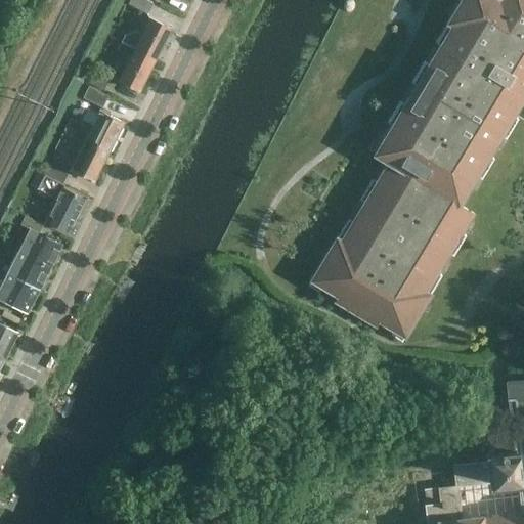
[(145,0),(130,0),(128,4),(146,14),(151,3),(145,0)]
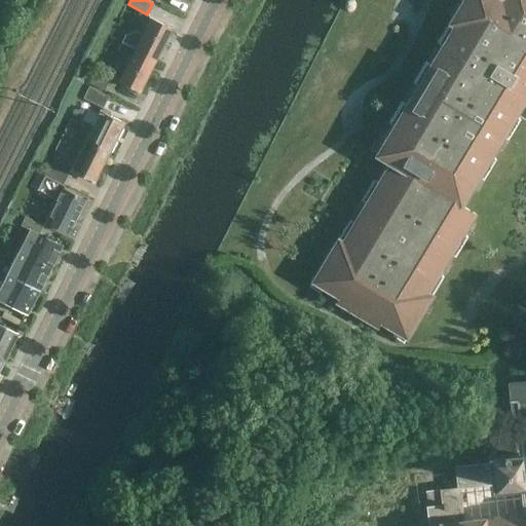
[(525,0),(474,0),(471,6),(461,1),(448,23),(457,28),(446,46),(442,44),(428,65),(434,68),(422,87),(417,84),(405,106),(409,108),(399,126),(393,124),(380,145),(395,154),(376,184),(381,186),(370,204),(366,202),(352,223),(358,226),(346,246),(337,239),(324,261),(333,266),(321,288),(337,297),(335,302),(376,328),(379,323),(396,332),(408,311),(417,317),(430,296),(421,290),(433,271),(438,274),(450,253),(445,250),(456,231),(461,234),(474,214),(446,196),(451,188),(464,196),(478,175),(473,172),(484,153),(489,156),(502,135),(497,132),(509,113),(514,116),(522,103),(525,105),(525,0)]
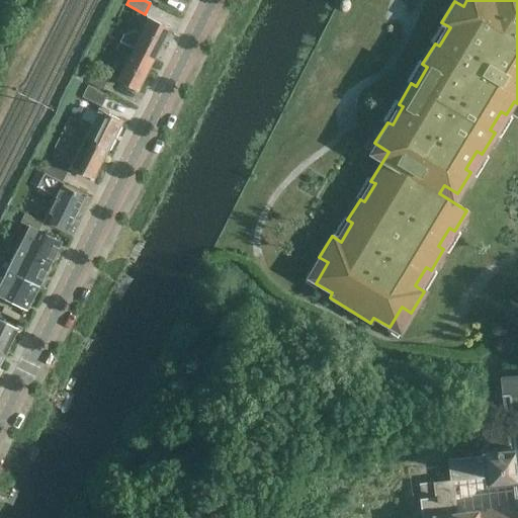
[(119,41),(152,59),(168,28),(148,18),(136,40),(123,34),(119,41)]
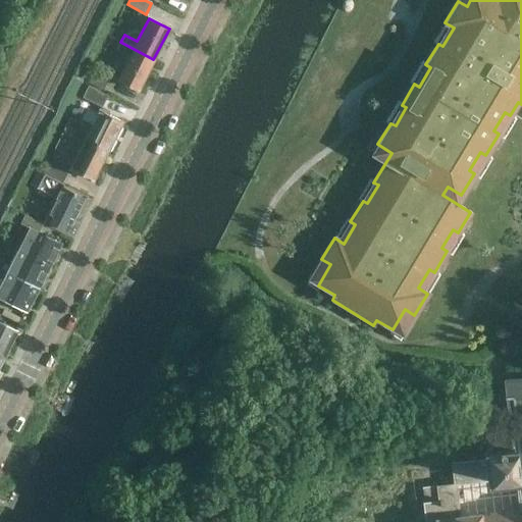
[(153,59),(120,42),(116,50),(128,56),(117,80),(138,90),(153,59)]
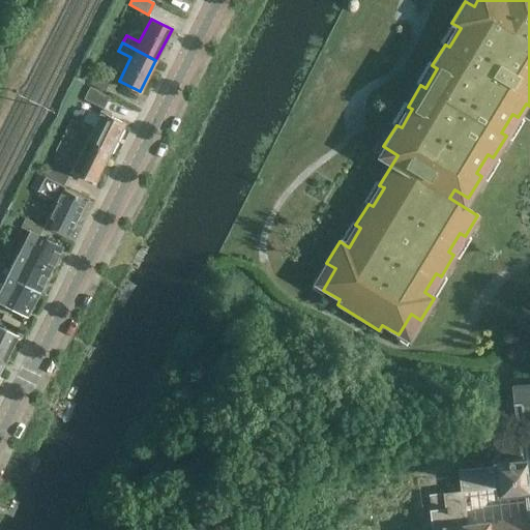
[(88,84),(104,91),(109,82),(93,75),(88,84)]
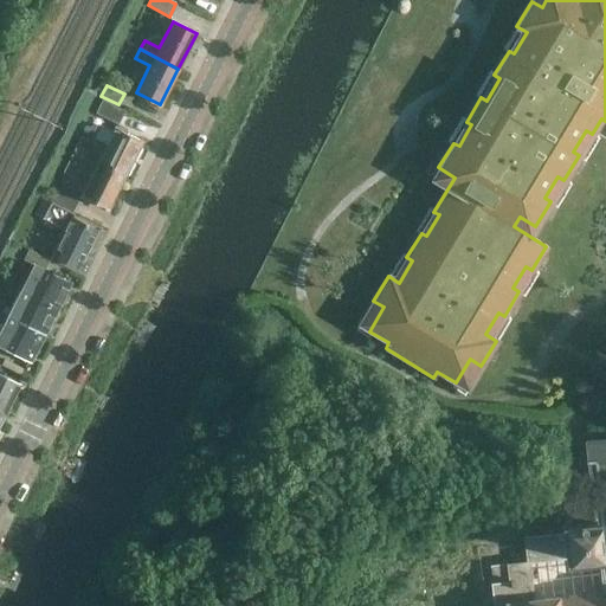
[(96,113),(121,127),(128,113),(102,100),(96,113)]
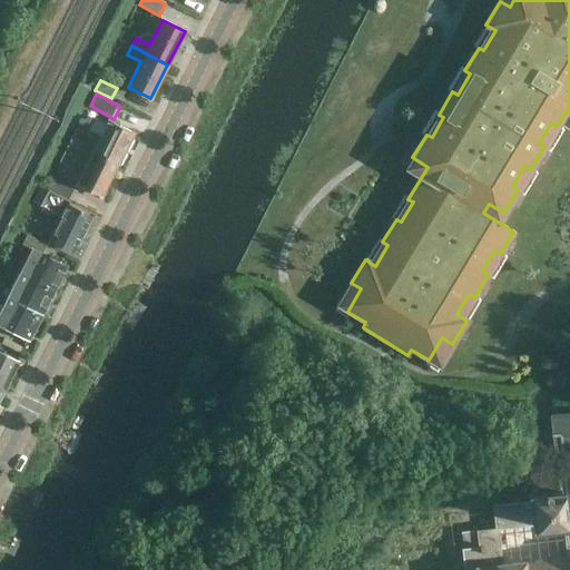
[(70,140),(117,164),(133,133),(109,120),(99,140),(75,128),(70,140)]
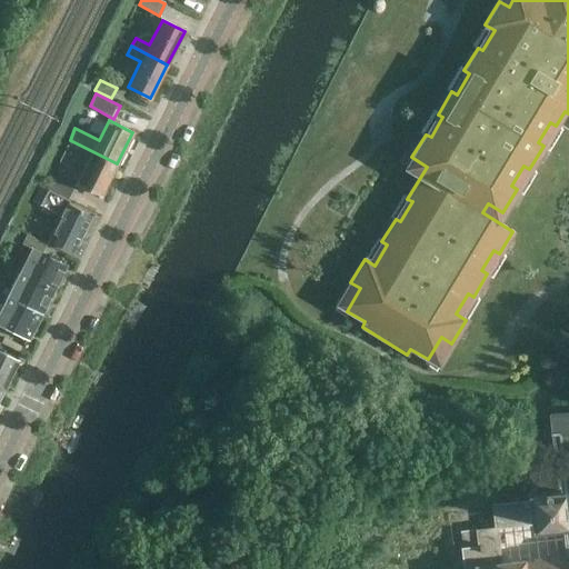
[(63,156),(60,162),(68,167),(72,160),(85,167),(76,183),(100,196),(117,163),(70,140),(63,156)]
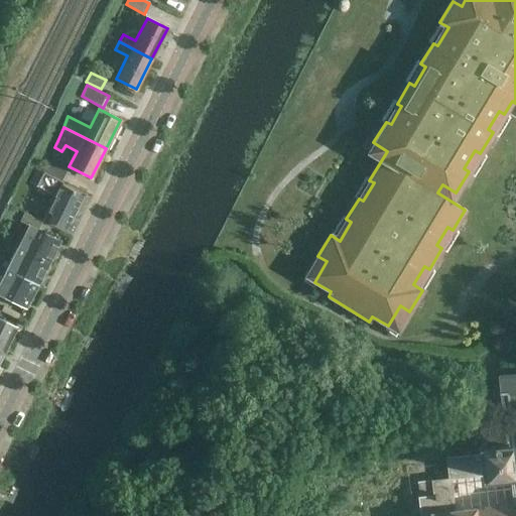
[(60,180),(62,181),(68,169),(50,161),(45,173),(60,180)]
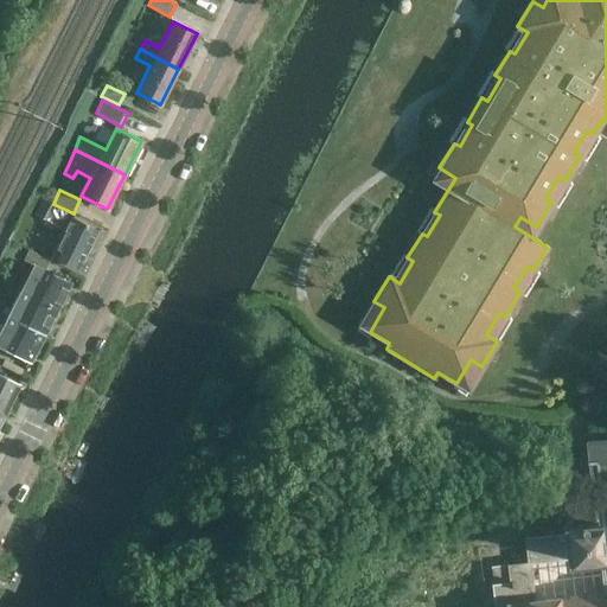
[(75,215),(74,213),(71,212),(53,204),(51,203),(50,206),(45,204),(40,215),(44,217),(43,219),(45,221),(43,225),(51,230),(53,224),(63,229),(50,255),(76,269),(96,229),(74,217),(75,215)]
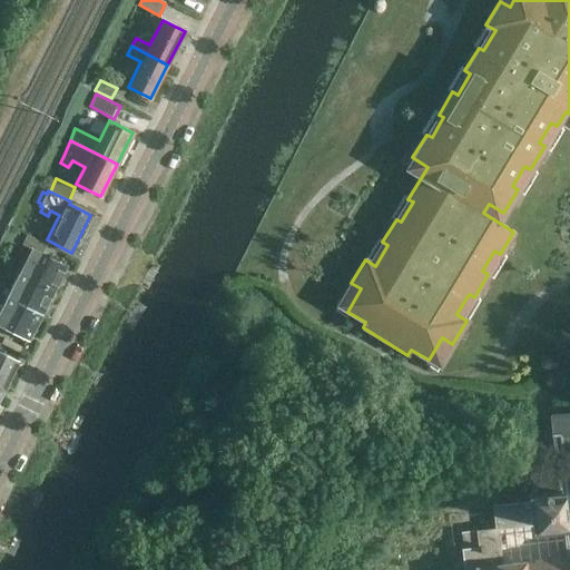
[(18,273),(52,290),(65,265),(46,256),(50,246),(27,235),(22,245),(29,249),(18,273)]
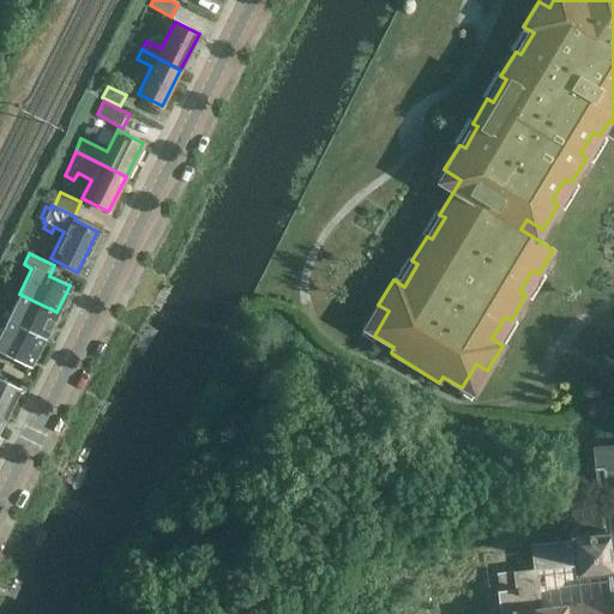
[(0,317),(6,319),(43,338),(56,312),(19,294),(11,311),(0,306),(0,317)]
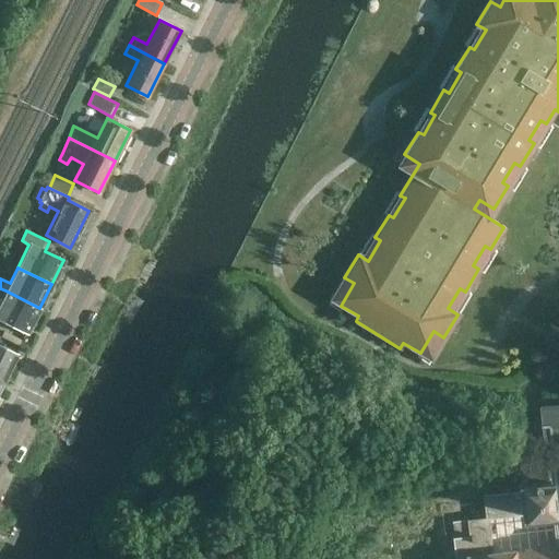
[(6,290),(0,288),(0,299),(1,300),(0,301),(0,318),(27,332),(39,308),(6,290)]
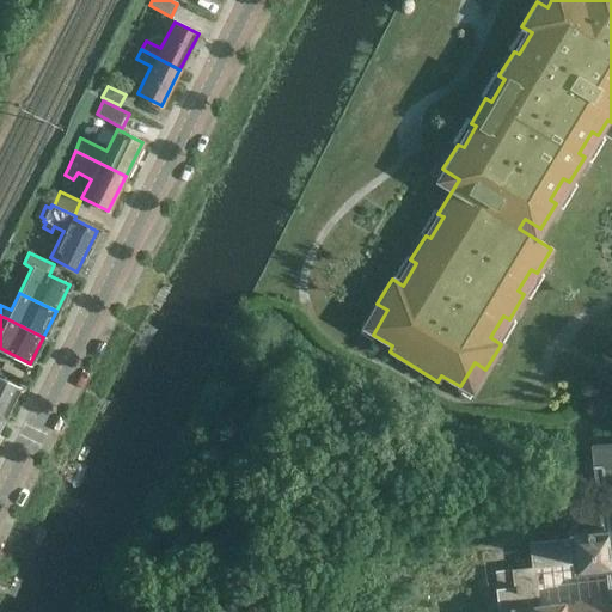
[(0,416),(2,417),(18,387),(0,378),(0,416)]
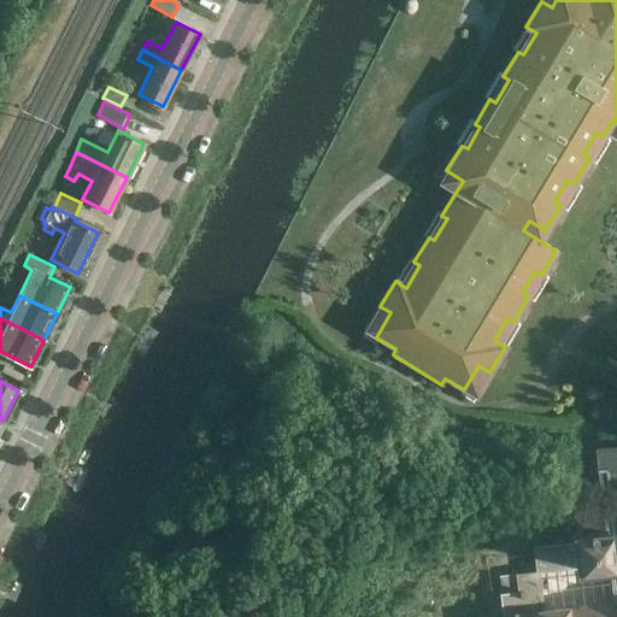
[(492,580),(494,616),(616,616),(616,446),(595,450),(604,530),(573,534),(574,542),(533,547),(535,573),(498,577),(498,580),(492,580)]
